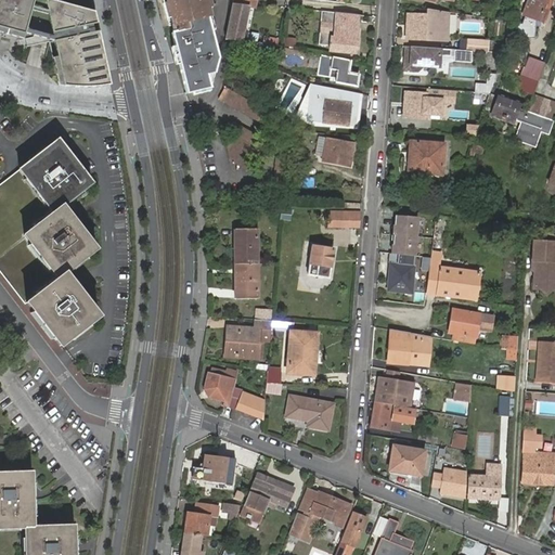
[(0,0),(0,29),(26,37),(34,0),(0,0)]
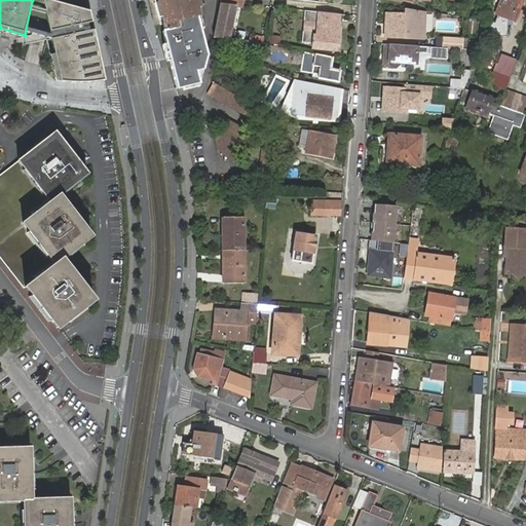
[(89,11),(47,0),(42,0),(60,81),(68,81),(79,82),(92,82),(105,80),(89,11)]
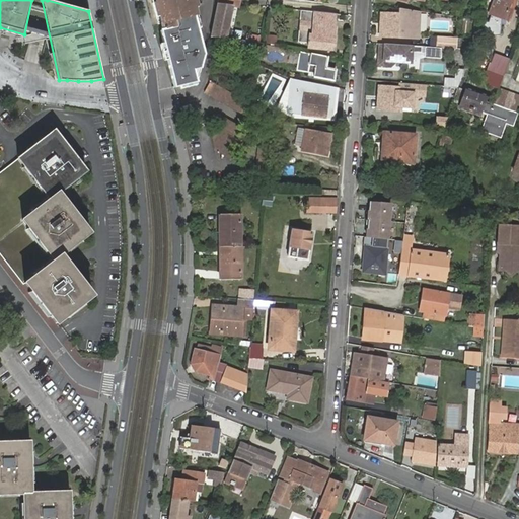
[(194,7),(191,0),(153,0),(154,2),(195,13),(194,7)]
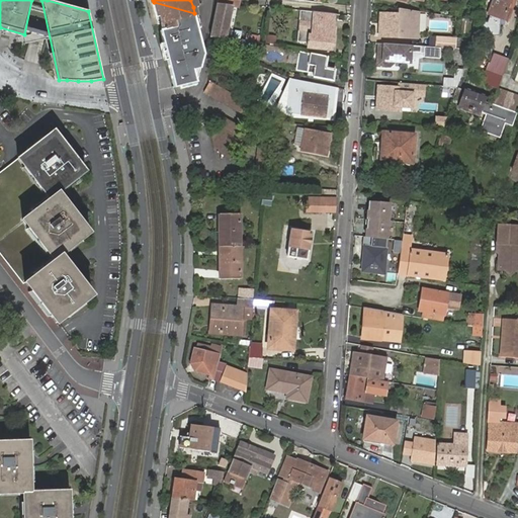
[(219,38),(220,38),(227,42),(230,36),(232,33),(227,32),(233,6),(227,6),(227,0),(219,0),(219,5),(210,37),(219,38)]
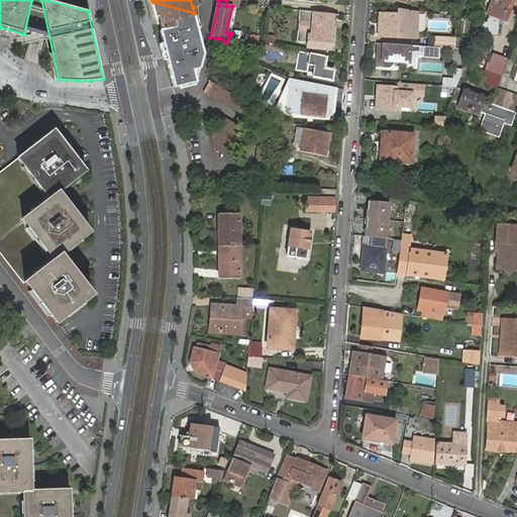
[(493,0),(489,13),(507,19),(513,2),(510,1),(510,0),(493,0)]
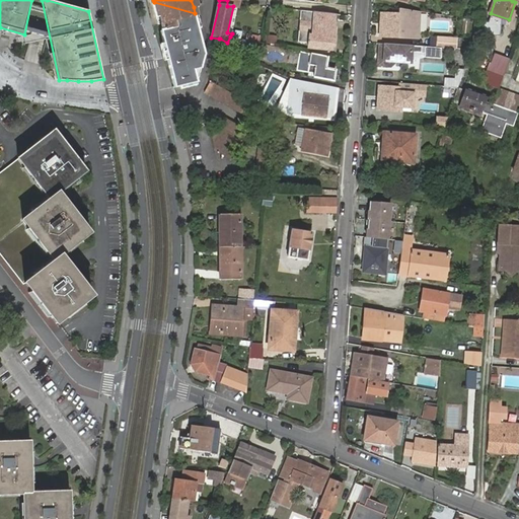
[(195,13),(154,2),(159,17),(161,24),(158,25),(161,33),(166,31),(199,36),(197,28),(194,15),(196,14),(195,13)]
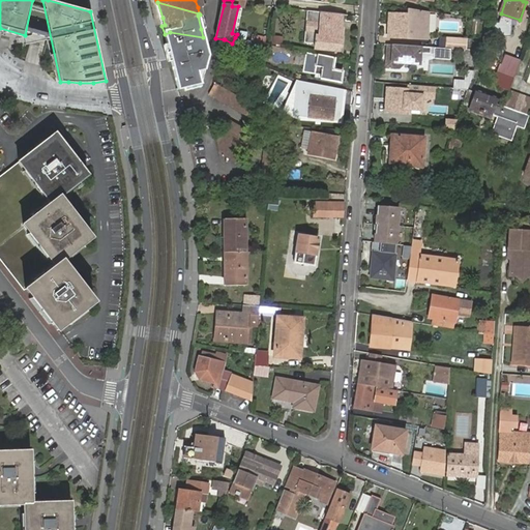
[(429,39),(431,11),(424,11),(408,8),(408,15),(400,15),(390,13),(388,37),(412,38),(413,35),(416,35),(415,38),(429,39)]
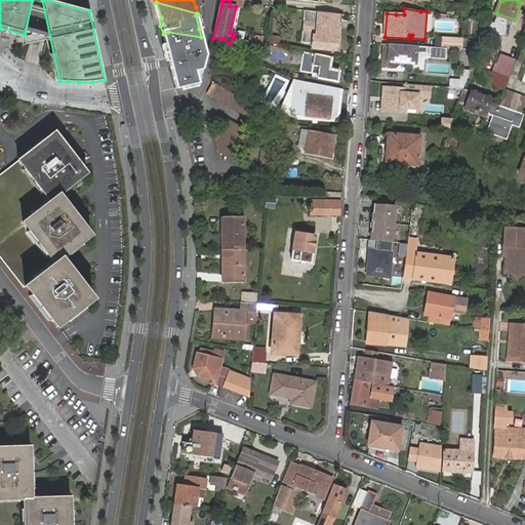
[(317,35),(318,22),(326,23),(326,16),(339,18),(340,15),(306,12),(301,43),(314,44),(314,35),(317,35)]
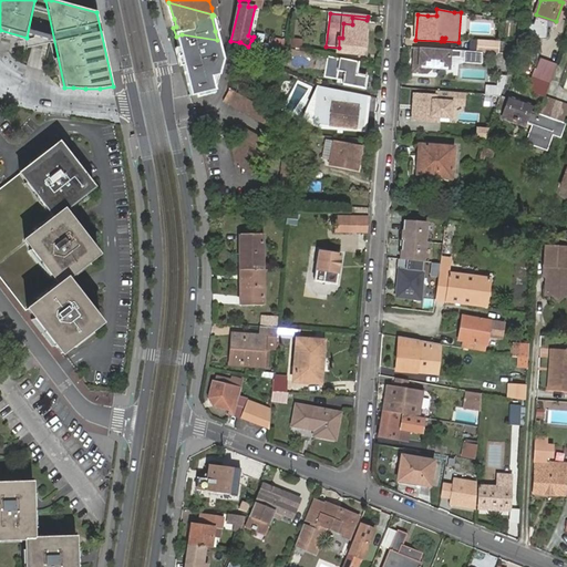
[(343,23),(342,38),(339,38),(339,48),(339,51),(366,53),(367,41),(366,41),(367,29),(367,20),(352,18),(352,24),(343,23)]
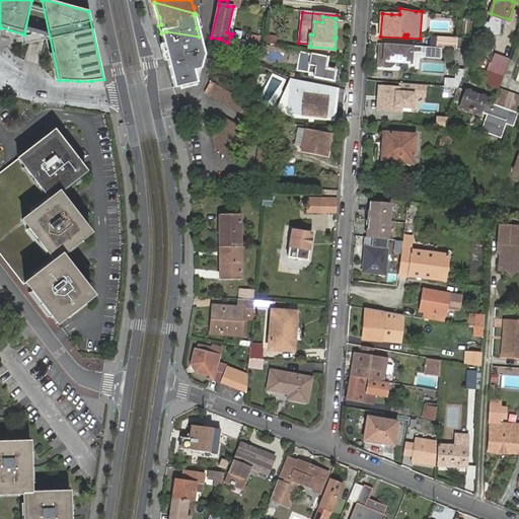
[(162,36),(166,53),(168,62),(174,60),(190,68),(195,71),(200,69),(204,55),(199,36),(166,31),(161,33),(162,36)]
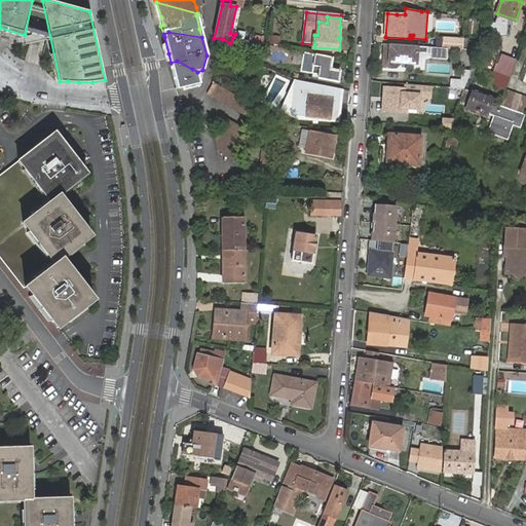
[(442,48),(466,50),(466,36),(442,34),(442,48)]
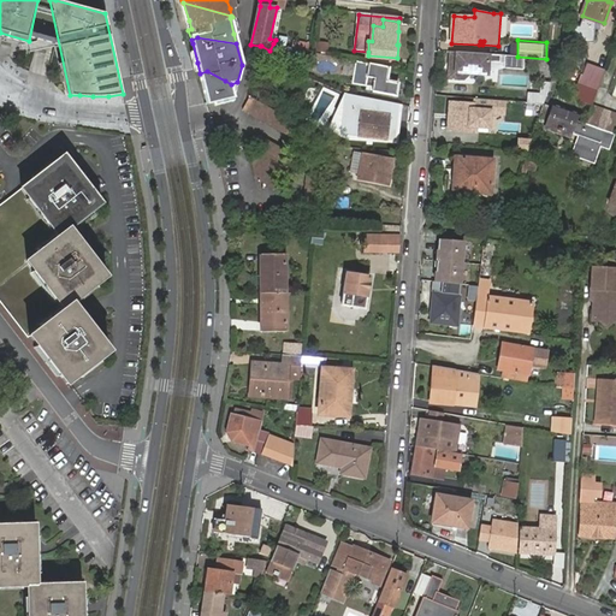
[(273,43),(270,51),(271,51),(286,58),(298,64),(304,51),(304,49),(273,43)]
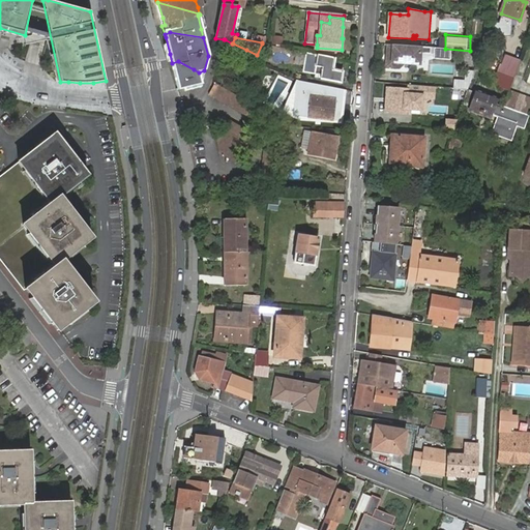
[(246,50),(233,43),(231,50),(255,61),(257,55),(246,50)]
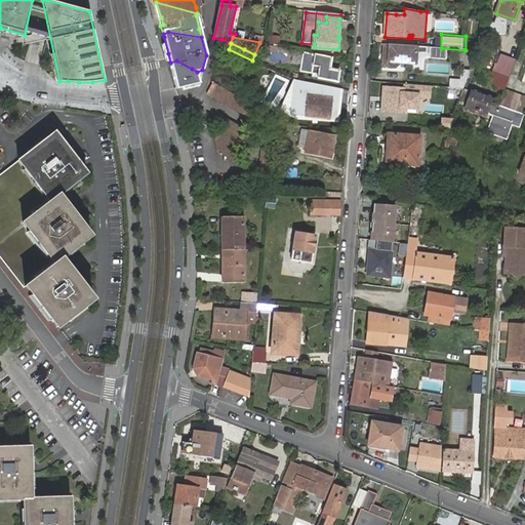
[(428,47),(386,43),(385,52),(387,53),(387,57),(385,59),(384,67),(398,68),(406,58),(410,63),(416,63),(417,52),(427,52),(428,47)]
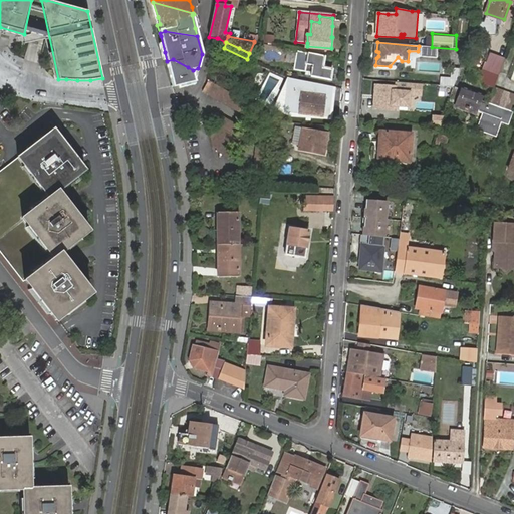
[(323,67),(325,56),(298,50),(294,69),(312,73),(311,76),(331,80),(333,69),(323,67)]
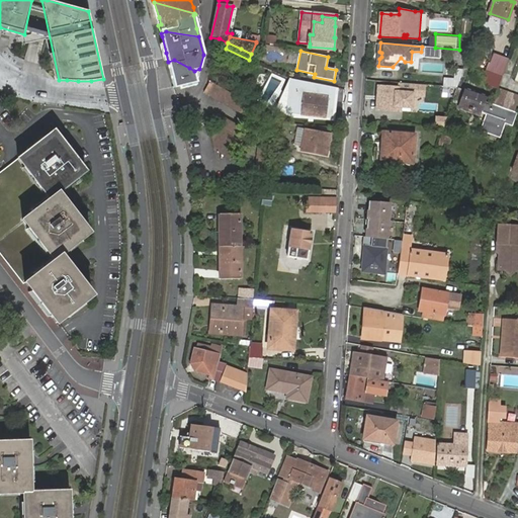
[(491,70),(495,71),(504,75),(504,73),(509,59),(499,56),(496,55),(491,70)]
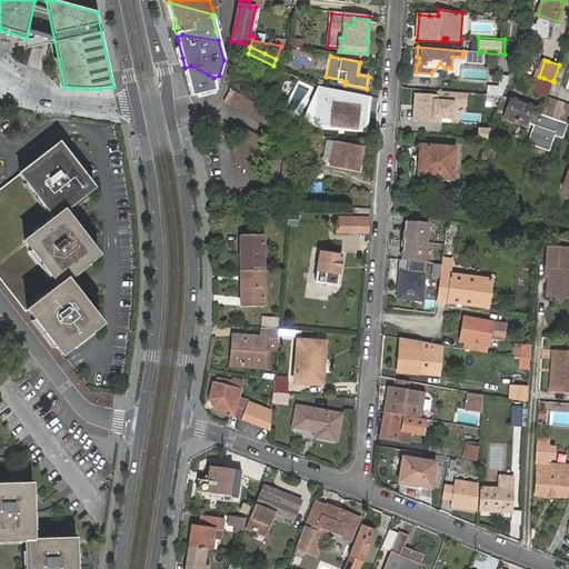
[(568,68),(559,65),(553,80),(562,83),(568,68)]
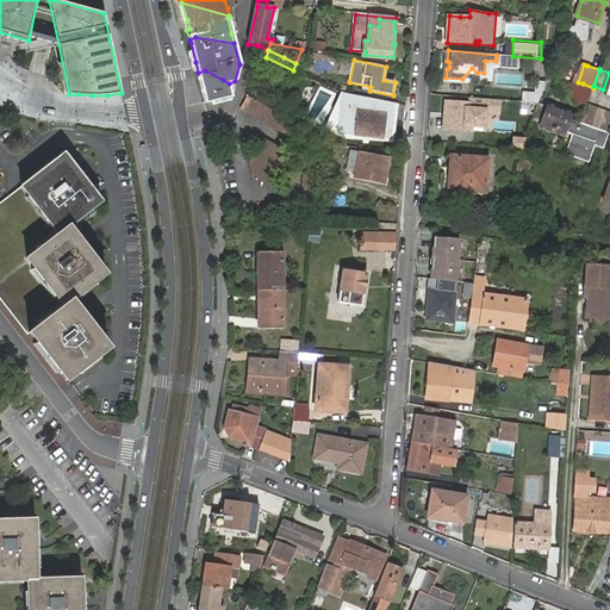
[(205,70),(198,73),(206,104),(212,103),(231,98),(231,97),(228,83),(229,83),(223,80),(205,70)]
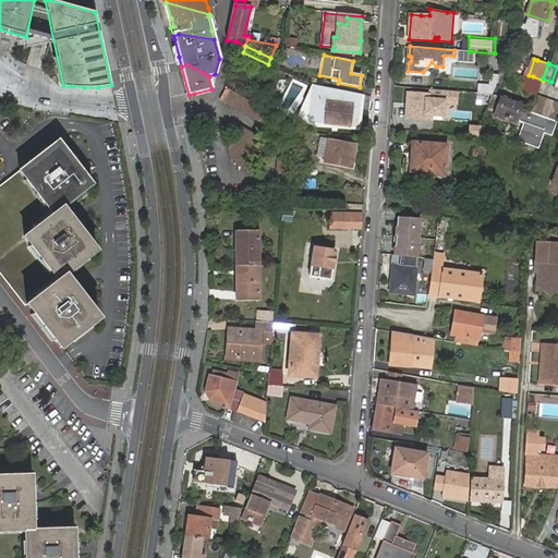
[(493,96),(497,73),(489,72),(487,84),(480,83),(477,94),(493,96)]
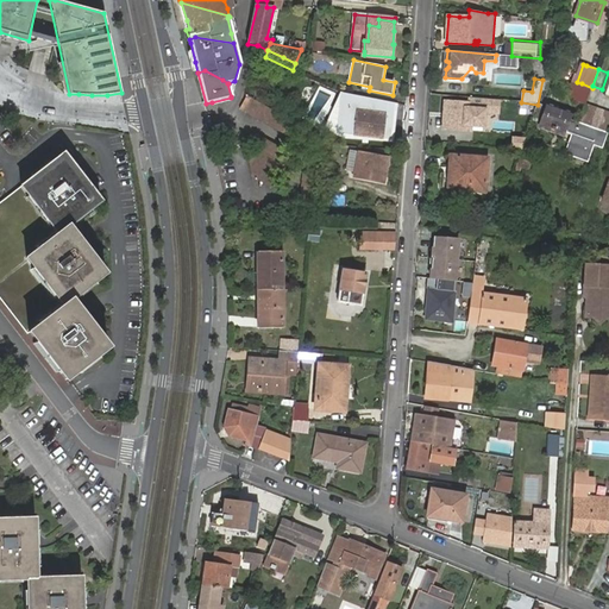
[(581,86),(576,98),(578,98),(577,101),(586,105),(591,90),(581,86)]
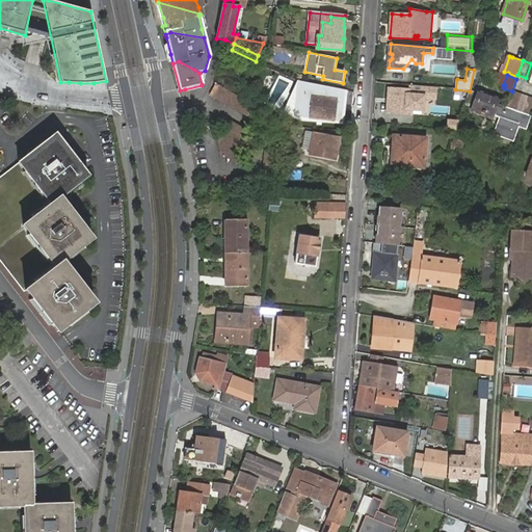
[(236,99),(236,94),(217,82),(211,94),(236,107),(236,102),(236,99)]
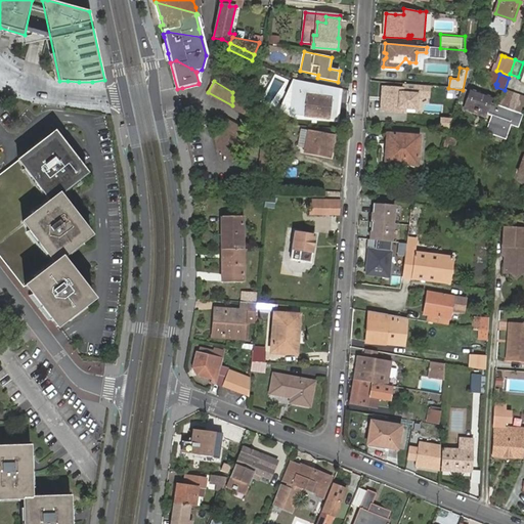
[(384,87),(382,112),(405,113),(406,89),(384,87)]
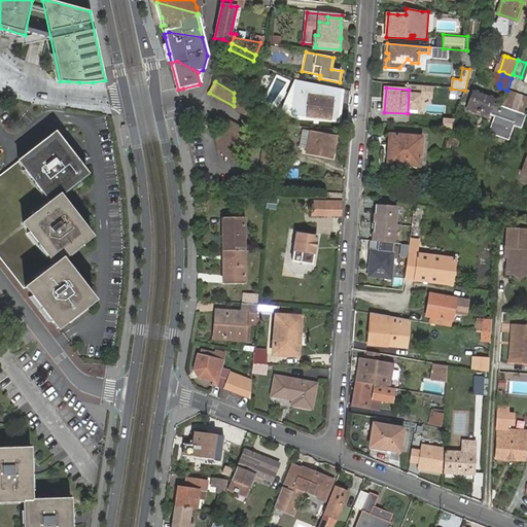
[(328,107),(329,97),(329,90),(317,89),(317,96),(310,95),(306,94),(305,98),(299,98),(296,114),(331,119),(332,107),(328,107)]
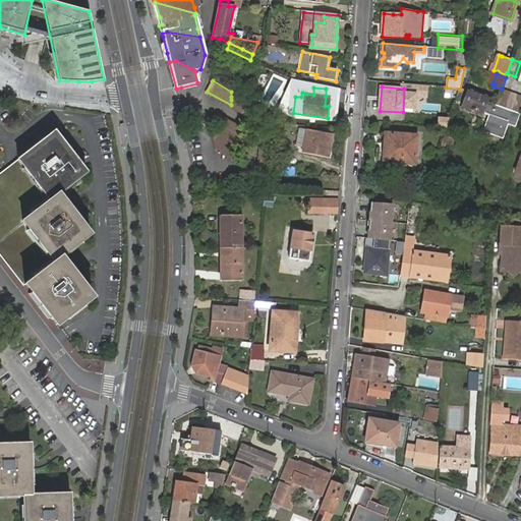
[(486,131),(496,106),(495,105),(494,109),(486,107),(489,99),(468,91),(462,105),(469,108),(468,110),(476,113),(477,112),(490,117),(485,131),(486,131)]
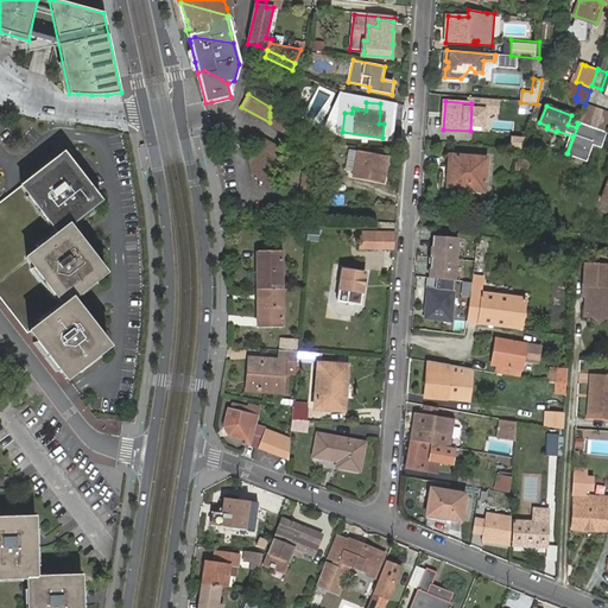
[(318,134),(270,107),(270,113),(270,116),(270,122),(311,146),(318,134)]
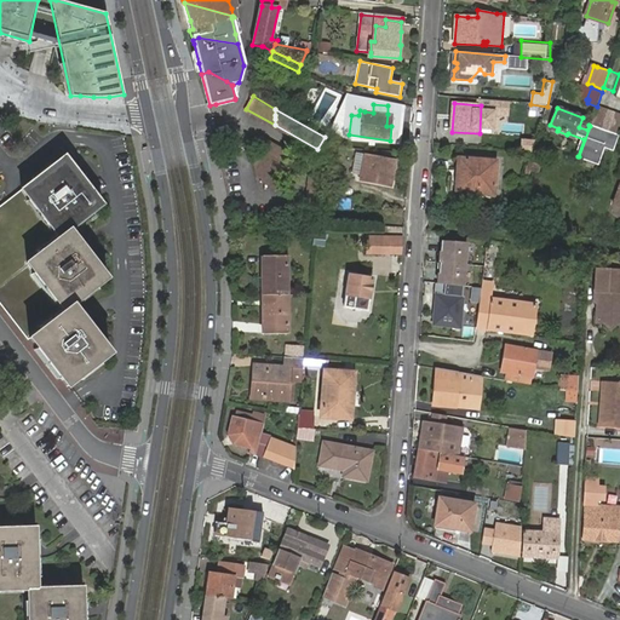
[(613,116),(596,110),(591,124),(608,128),(613,116)]
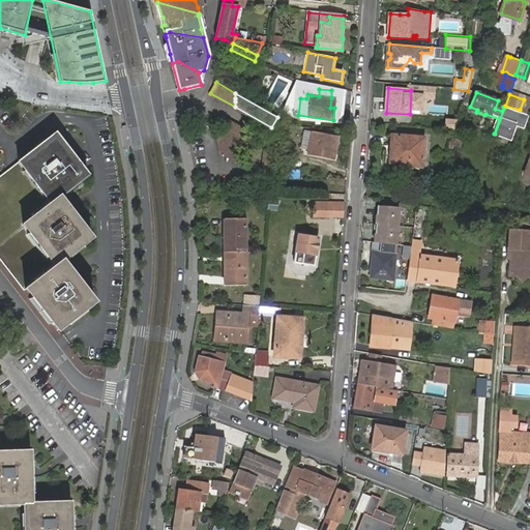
[(433,95),(432,106),(459,109),(460,99),(439,98),(440,95),(433,95)]
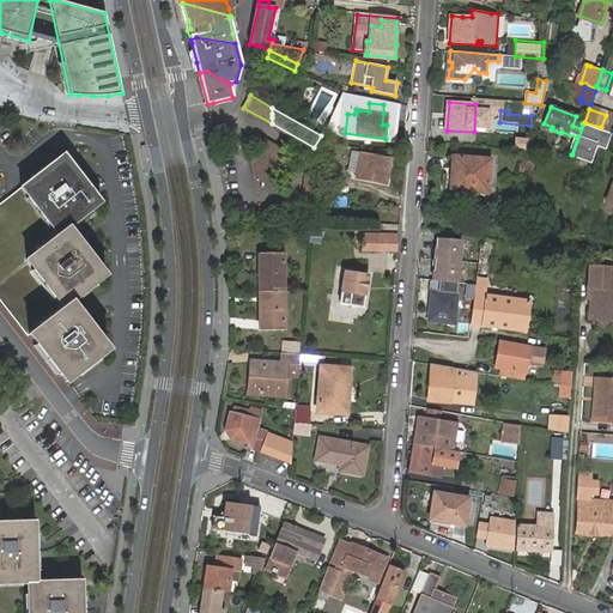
[(612,119),(612,117),(606,115),(601,127),(610,129),(612,119)]
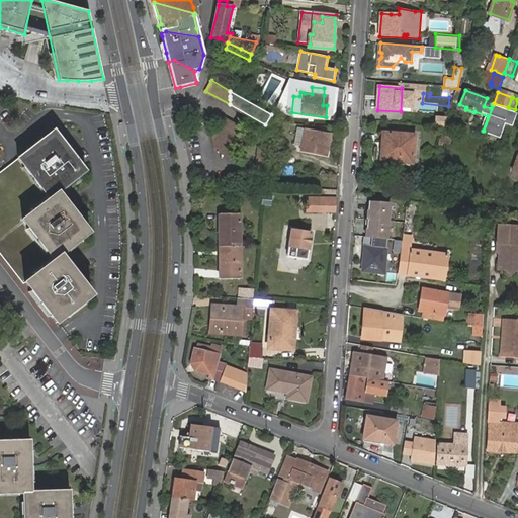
[(508,111),(493,105),(484,131),(499,137),(504,124),(508,111)]
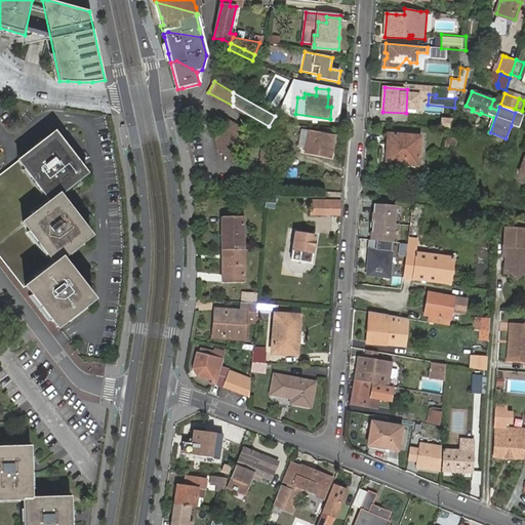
[(291,114),(283,111),(281,118),(289,121),(291,114)]
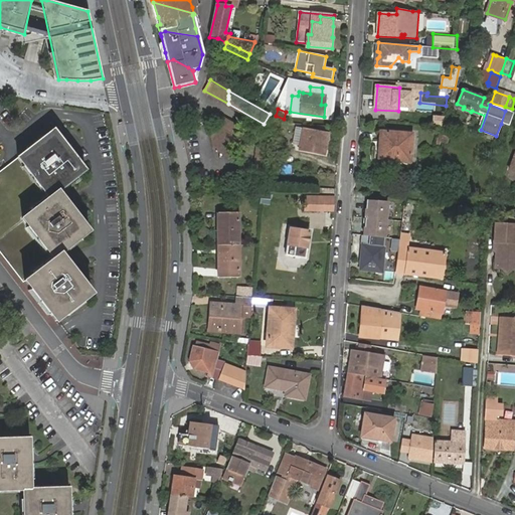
[(512,113),(505,111),(501,124),(507,126),(512,113)]
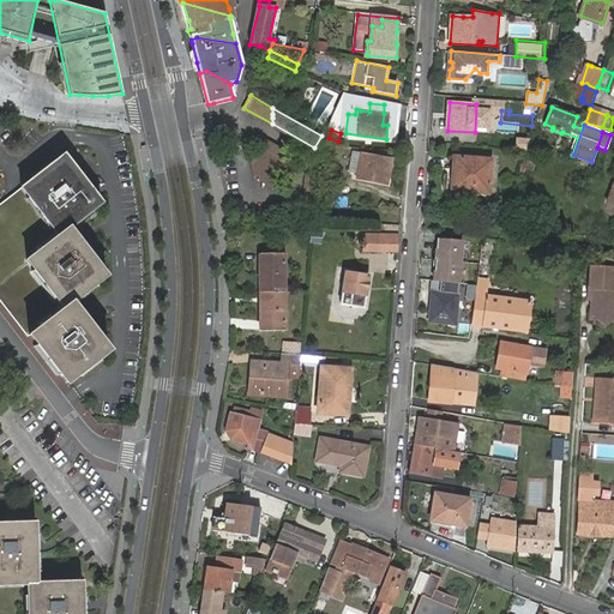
[(247,142),(262,150),(270,151),(270,145),(270,144),(271,139),(260,134),(247,142)]
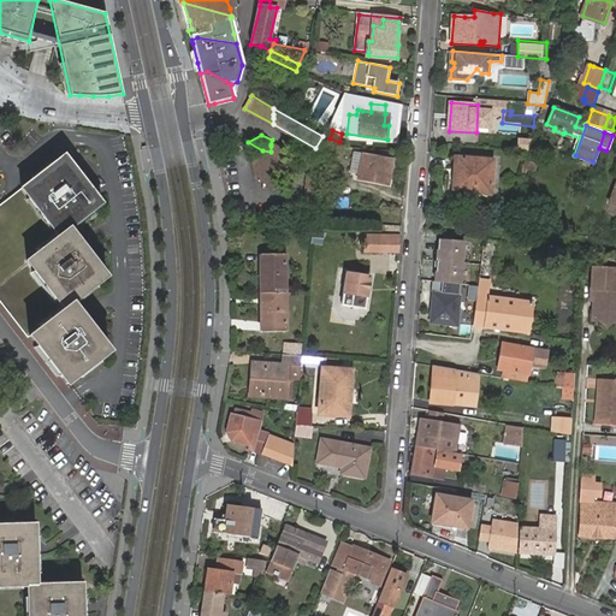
[(271,152),(262,150),(267,154),(296,170),(288,149),(272,140),(271,144),(271,146),(271,152)]
